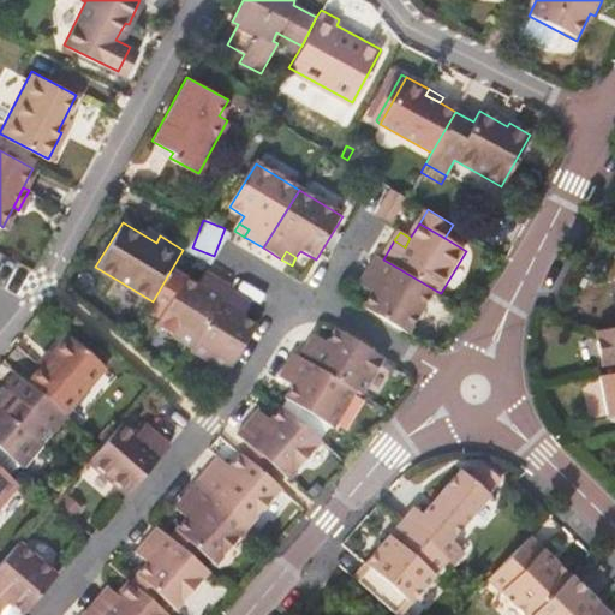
[(383,260),(377,255),(363,278),(377,286),(372,294),(364,306),(410,334),(436,291),(383,260)]
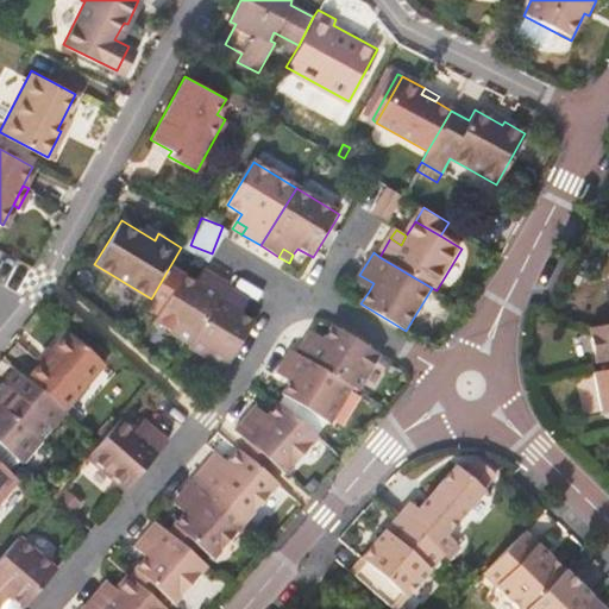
[(205,268),(196,281),(203,286),(213,271),(205,268)]
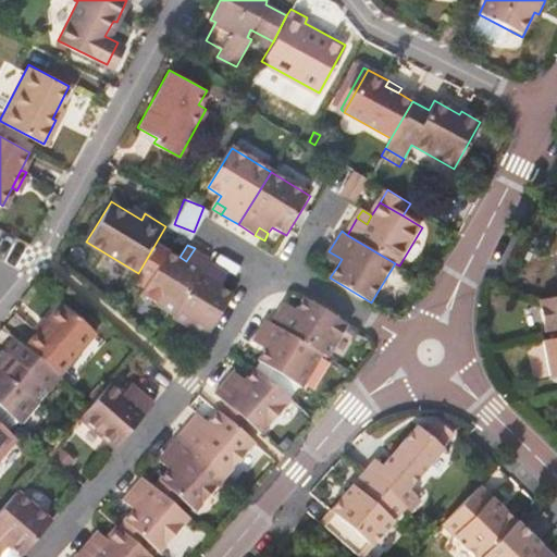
[(140,294),(175,314),(209,260),(210,258),(195,248),(186,261),(180,257),(168,249),(140,294)]
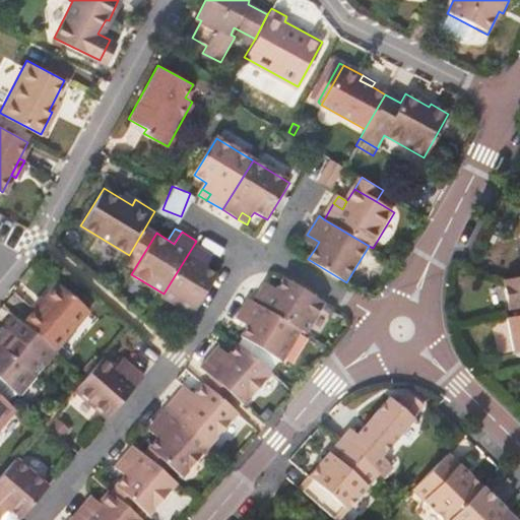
[(319,242),(307,235),(303,242),(315,249),(319,242)]
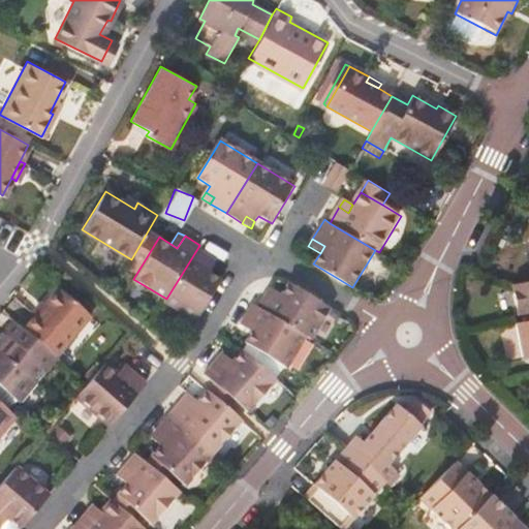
[(166,299),(165,301),(196,320),(222,278),(212,272),(205,268),(212,255),(198,247),(166,299)]
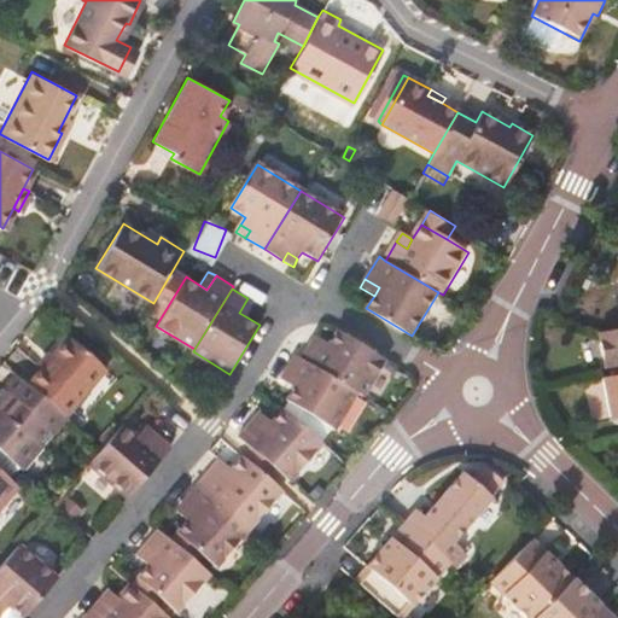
[(257,303),(248,298),(239,313),(248,318),(257,303)]
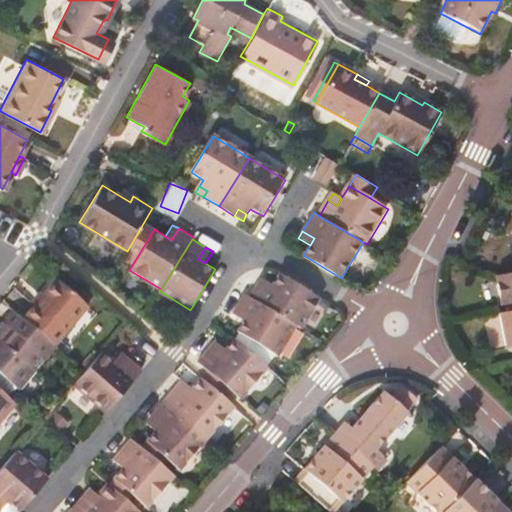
[(511,272),(494,276),(501,314),(511,311),(511,272)]
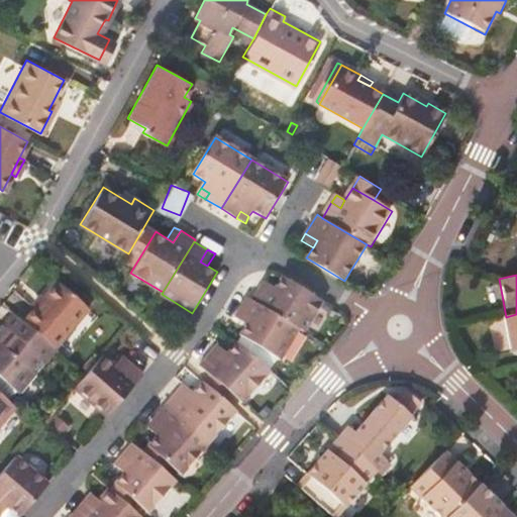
[(262,288),(253,301),(300,329),(305,333),(325,301),(285,276),(278,289),(274,295),(262,288)]
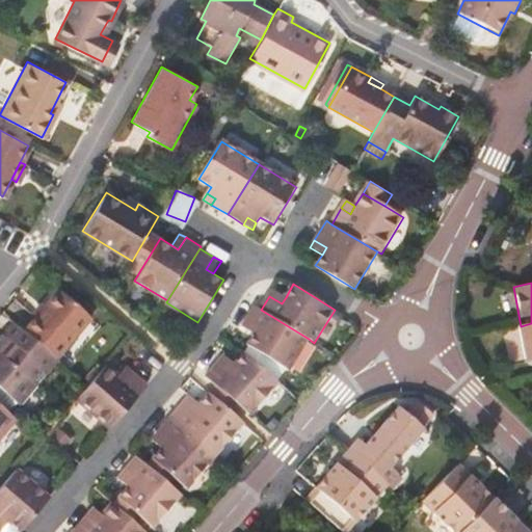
[(56,289),(21,330),(27,336),(53,357),(88,316),(56,289)]
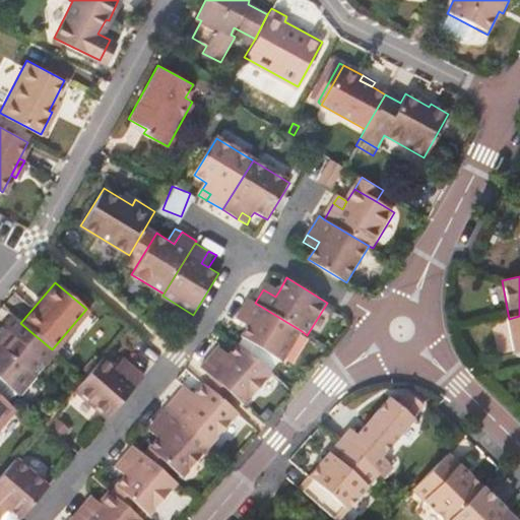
[(268,283),(263,289),(275,297),(279,290),(268,283)]
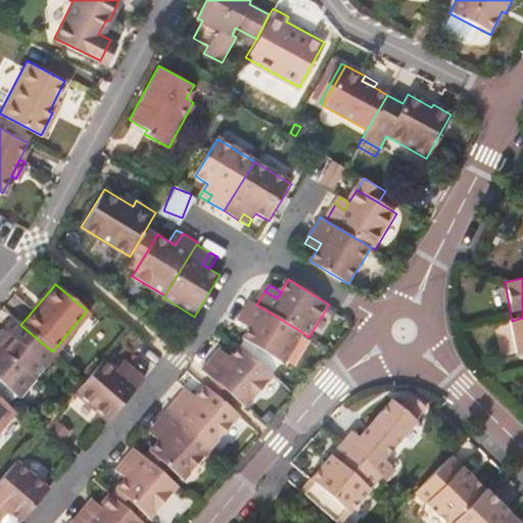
[(251,329),(242,347),(275,375),(303,333),(256,304),(251,301),(243,317),(254,323),(251,329)]
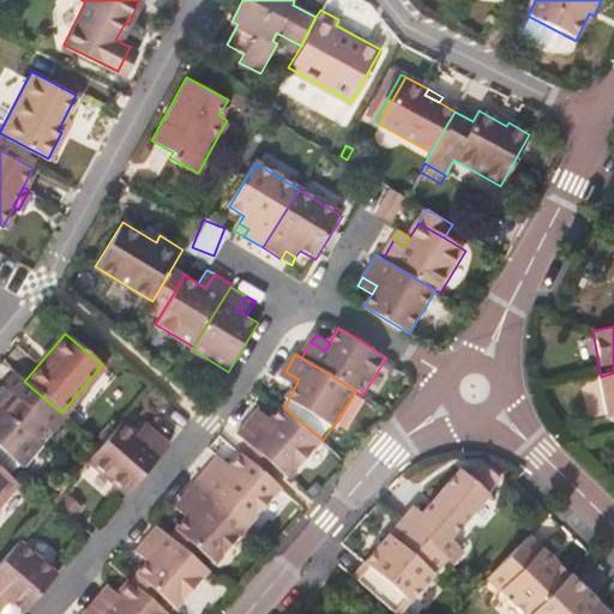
[(24,381),(10,369),(0,380),(0,405),(10,396),(18,403),(31,387),(24,381)]
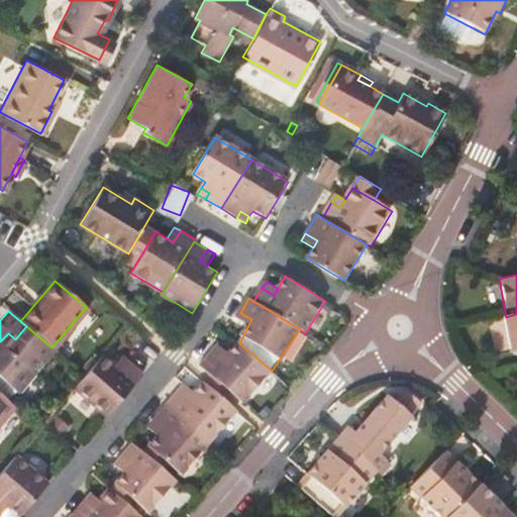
[(251,319),(240,313),(237,318),(248,325),(251,319)]
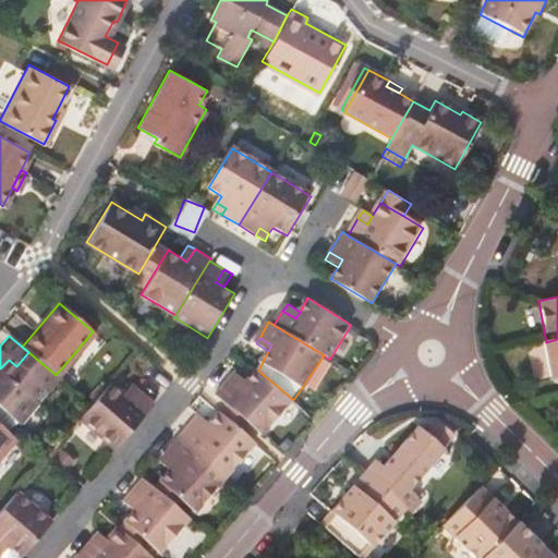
[(557,339),(546,342),(544,342),(552,381),(557,380),(557,339)]
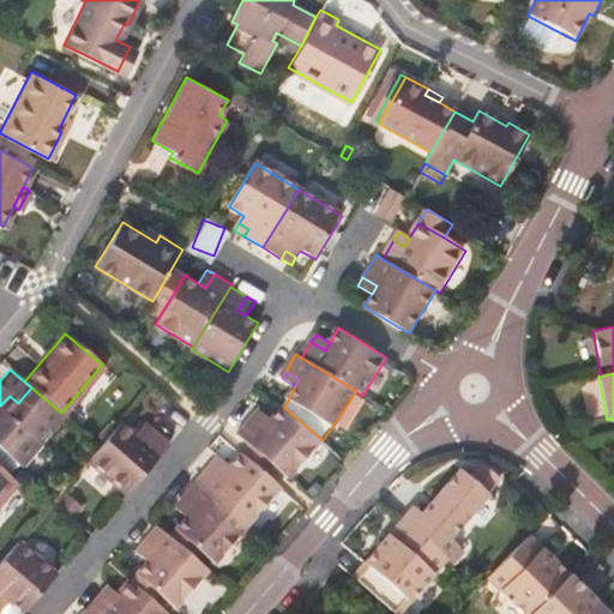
[(61,413),(31,387),(18,403),(10,396),(0,405),(0,449),(16,463),(35,440),(38,444),(64,415),(61,413)]
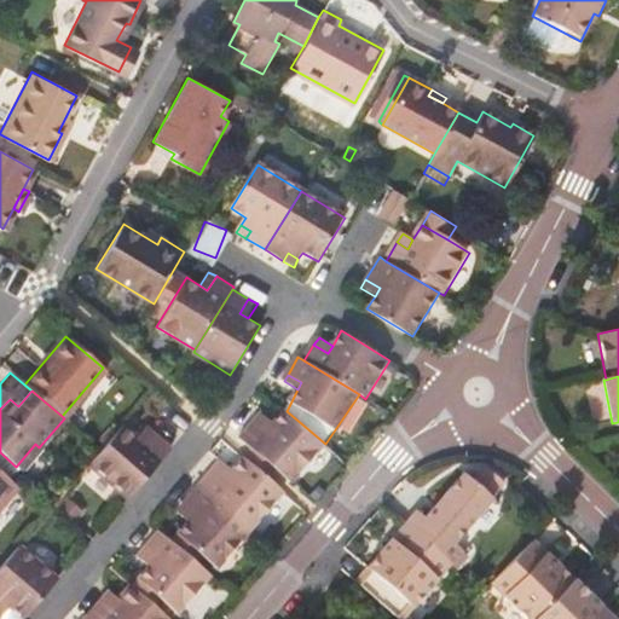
[(254,421),(239,438),(252,449),(276,469),(291,482),(325,444),(287,411),(276,423),(268,417),(260,427),(254,421)]
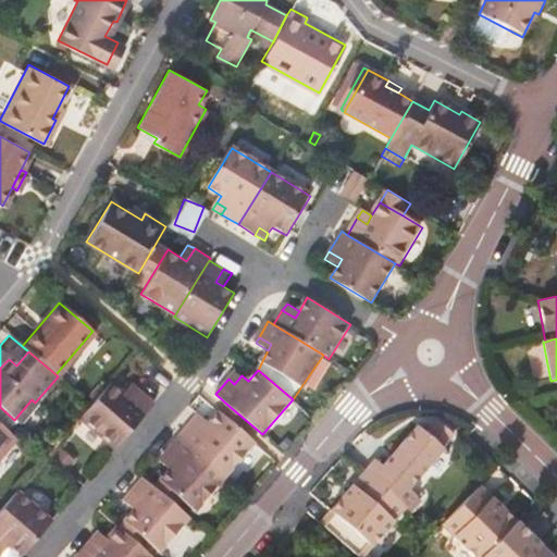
[(236,370),(229,379),(234,384),(242,375),(236,370)]
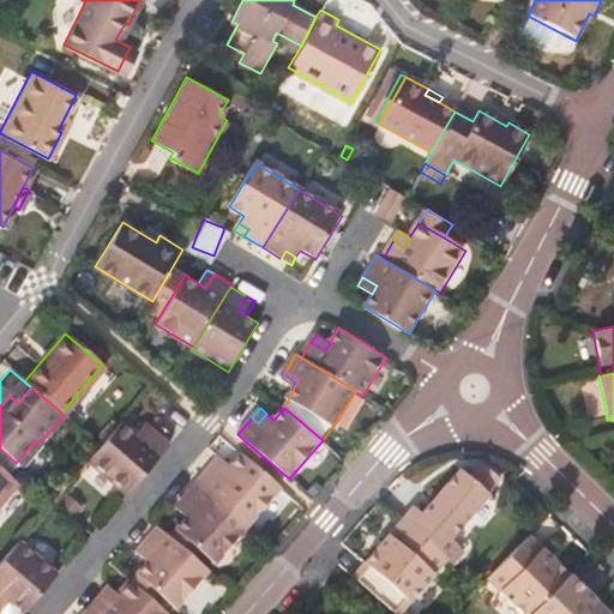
[(101,446),(86,462),(127,497),(170,445),(154,431),(145,440),(137,433),(122,421),(101,446)]
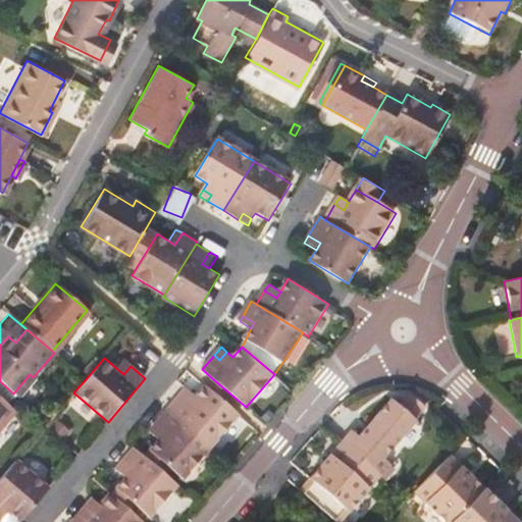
[(123,360),(116,368),(123,374),(131,366),(123,360)]
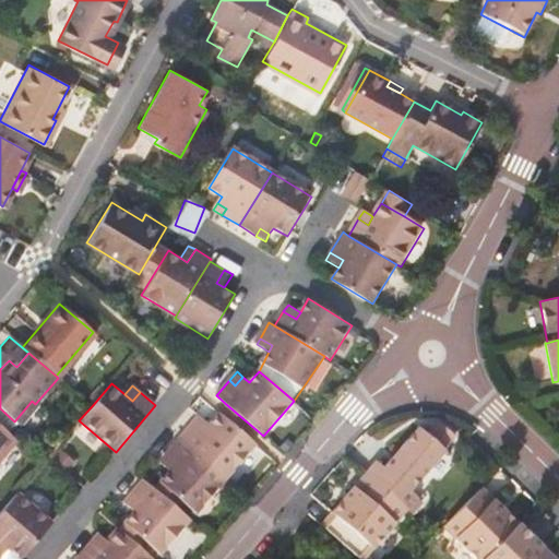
[(32,401),(14,421),(18,424),(35,404),(32,401)]
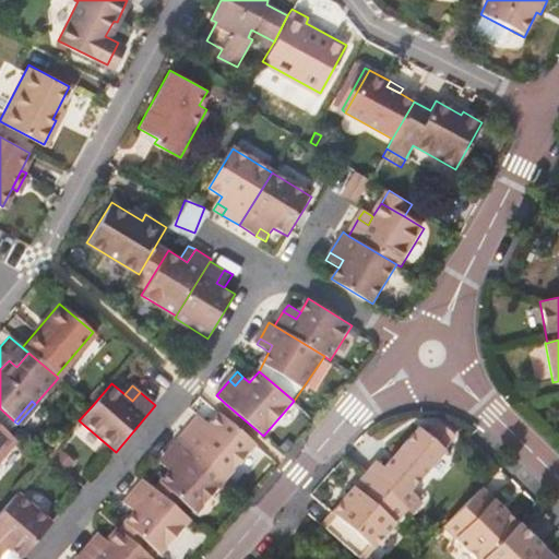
[(223,411),(221,412),(242,430),(245,428),(249,424),(227,405),(223,411)]
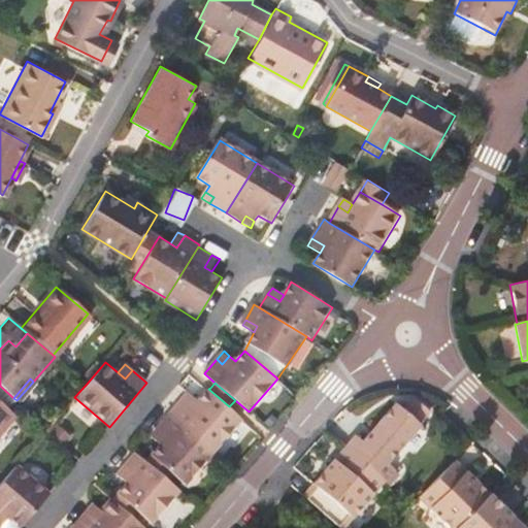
[(0,386),(0,403),(4,407),(13,398),(0,386)]
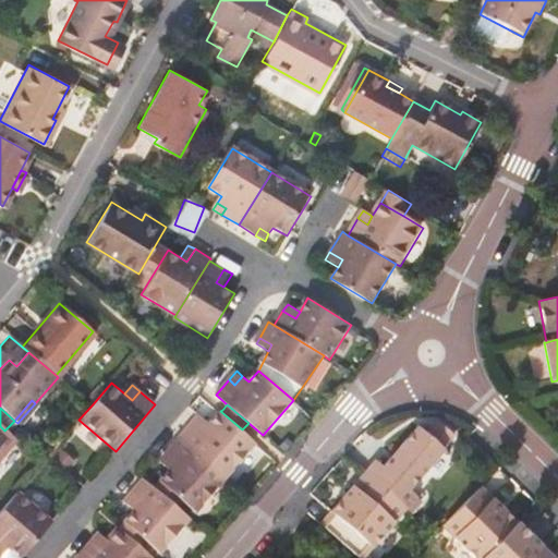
[(193,422),(180,436),(227,477),(256,441),(242,429),(220,411),(210,423),(205,417),(197,426),(193,422)]
